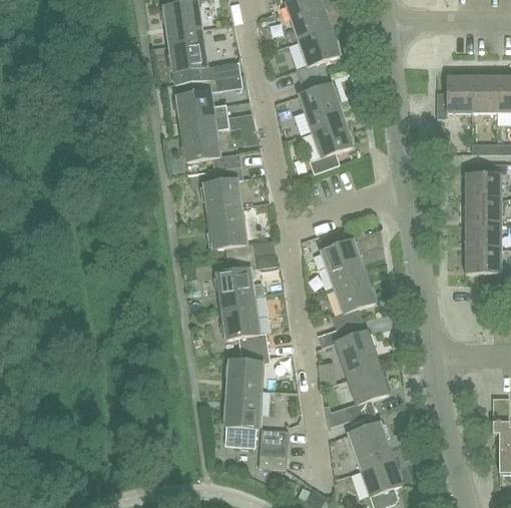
[(183,31),(200,29),(196,2),(202,1),(202,0),(175,0),(175,4),(163,5),(169,45),(185,43),(183,31)]
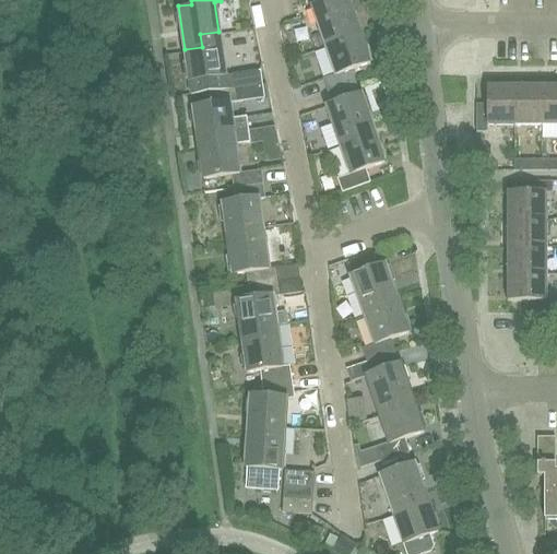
[(341,25),(356,20),(348,0),(316,0),(317,2),(311,3),(326,45),(345,38),(341,25)]
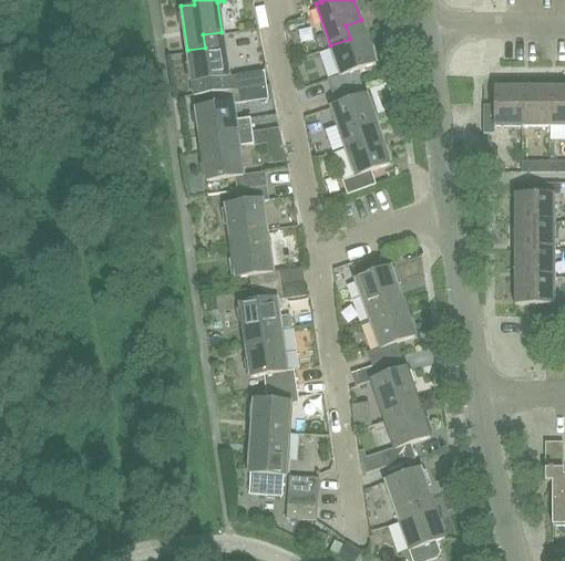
[(331,90),(360,80),(356,66),(375,60),(361,20),(346,26),(350,39),(330,45),(340,72),(326,76),(331,90)]
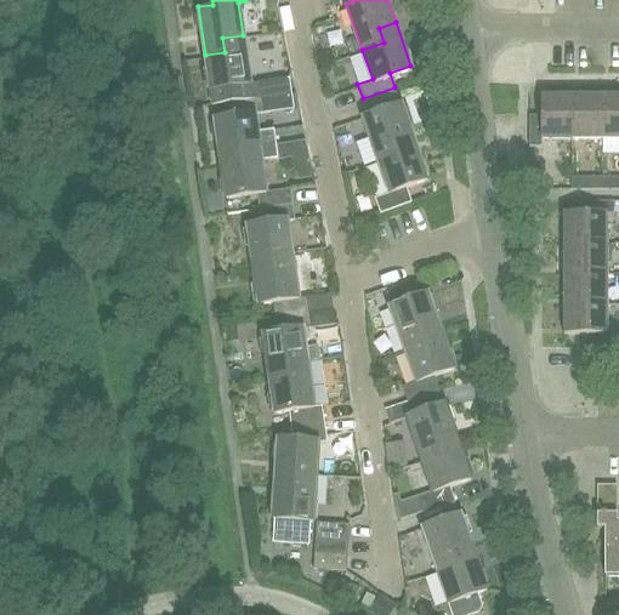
[(250,80),(243,35),(222,38),(225,52),(205,55),(213,101),(227,98),(260,94),(257,79),(250,80)]
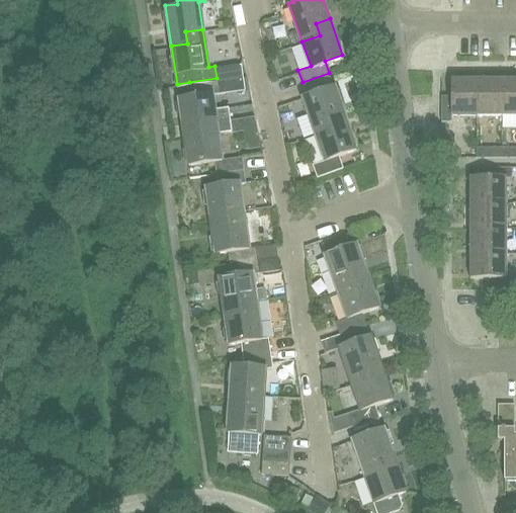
[(328,115),(342,110),(329,73),(303,82),(307,94),(302,95),(315,133),(332,126),(328,115)]
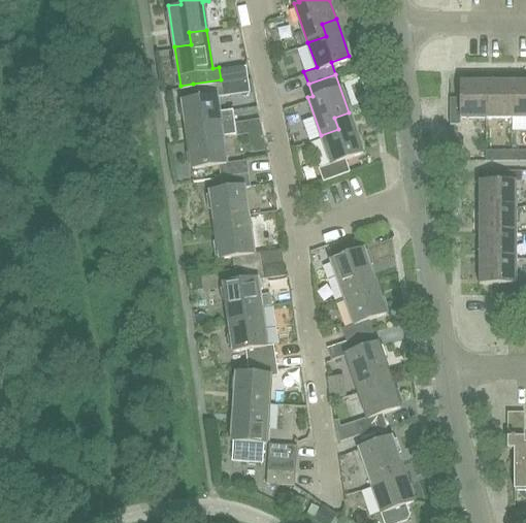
[(525,77),(511,78),(511,116),(525,115),(525,77)]
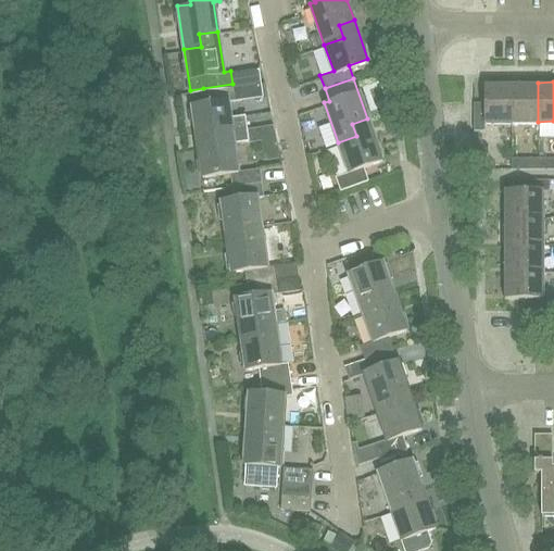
[(511,122),(511,83),(482,83),(483,100),(473,100),(473,127),(483,127),(483,122),(511,122)]
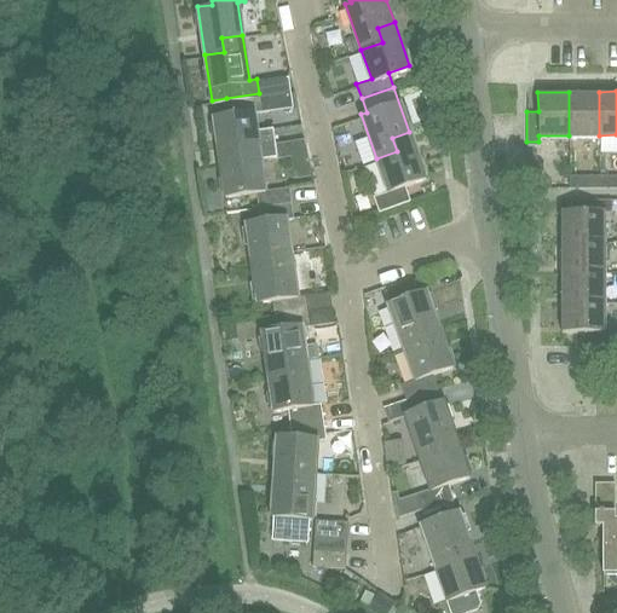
[(569,92),(569,136),(599,136),(599,92),(569,92)]
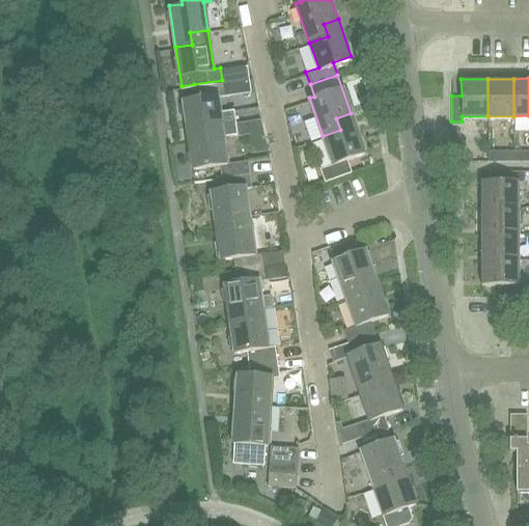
[(222,80),(194,84),(196,97),(184,99),(189,139),(205,137),(203,125),(237,120),(234,107),(220,109),(218,94),(223,93),(222,80)]
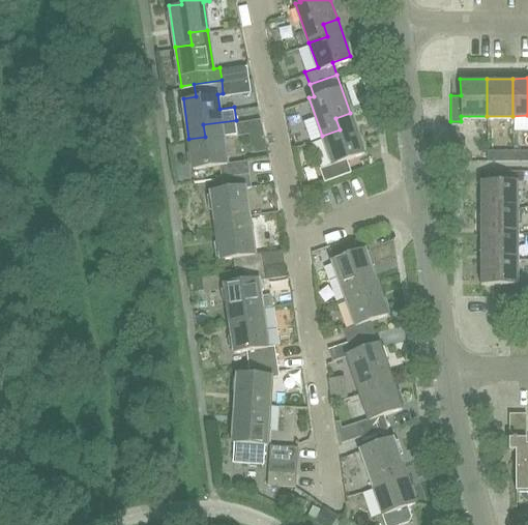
[(340,129),(322,136),(331,162),(319,166),(323,179),(351,169),(347,156),(363,150),(350,113),(335,118),(340,129)]
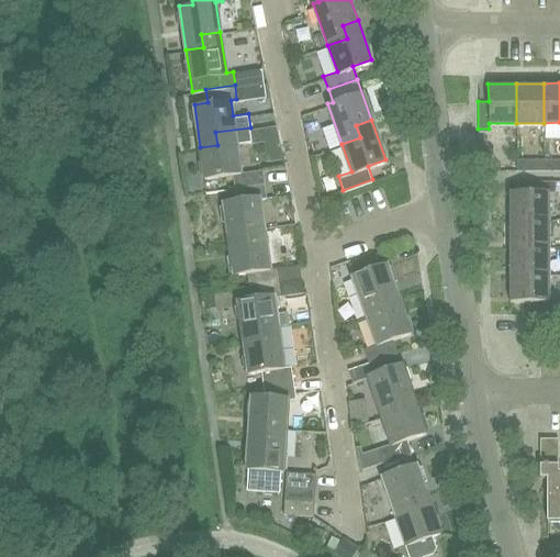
[(256,126),(257,136),(281,135),(280,124),(256,126)]
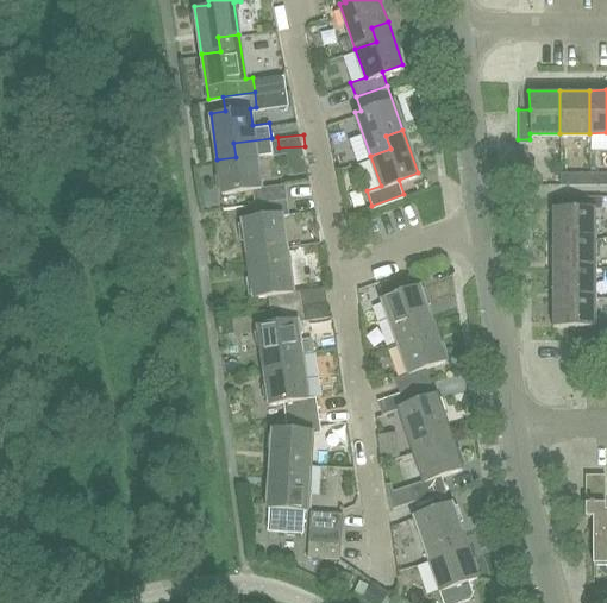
[(236,157),(217,159),(221,190),(252,186),(255,201),(286,196),(283,181),(261,184),(256,154),(273,151),(271,138),(233,143),(236,157)]
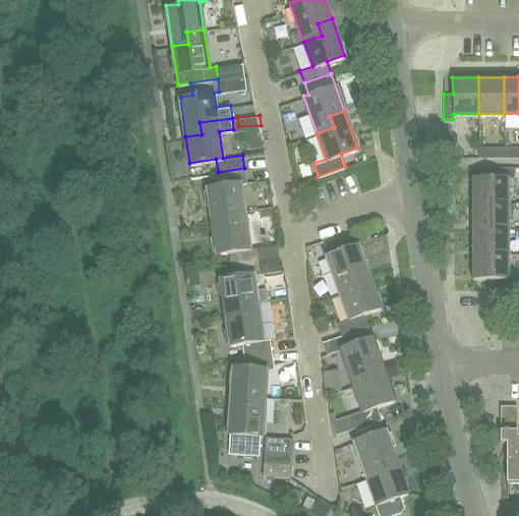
[(518,145),(504,146),(504,156),(518,155),(518,145)]
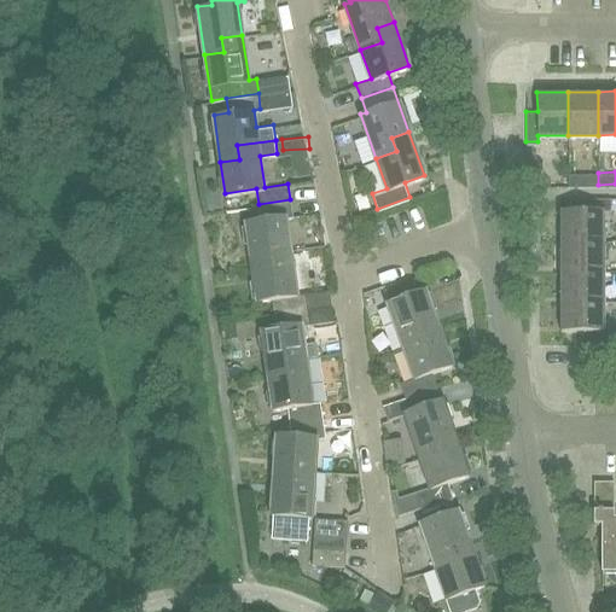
[(598,185),(598,173),(568,173),(568,185),(598,185)]
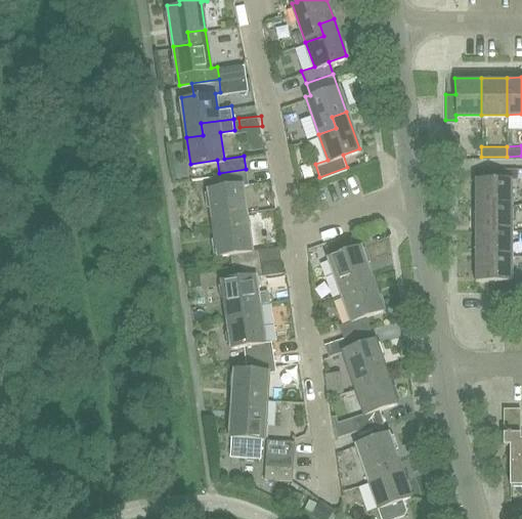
[(474,202),(512,202),(512,176),(517,176),(517,166),(490,166),(490,176),(474,176),(474,202)]
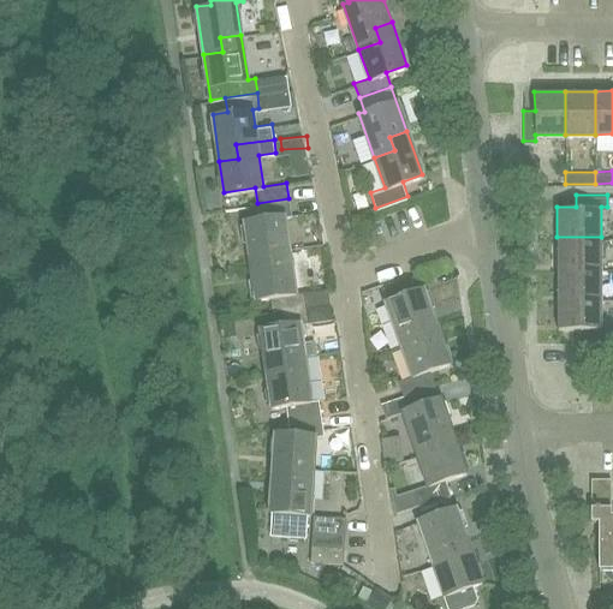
[(289,198),(257,203),(259,216),(245,219),(251,264),(269,262),(268,249),(287,246),(284,214),(291,213),(289,198)]
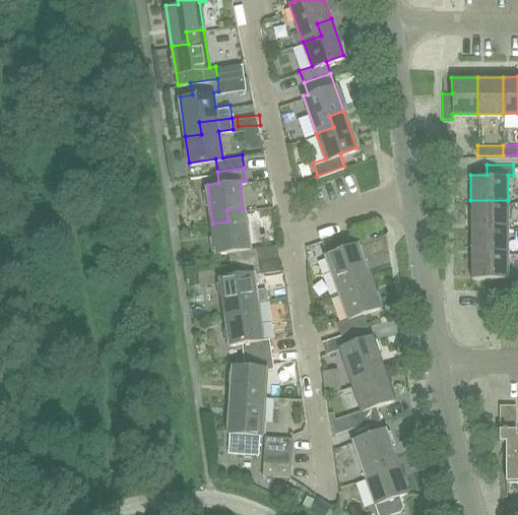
[(470,226),(508,226),(508,200),(470,200),(470,226)]
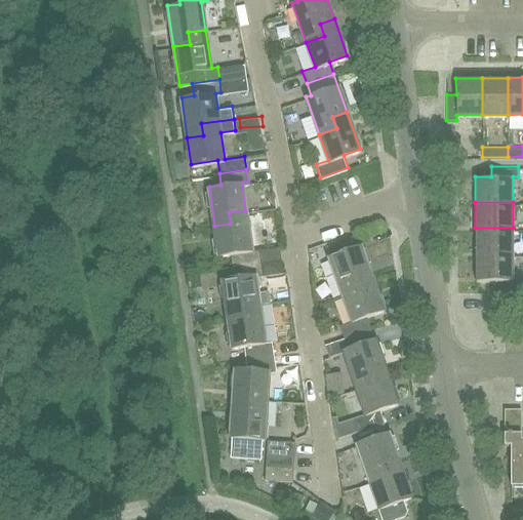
[(230,224),(214,226),(218,254),(231,252),(232,265),(225,266),(225,267),(259,262),(257,248),(251,249),(245,210),(229,212),(230,224)]
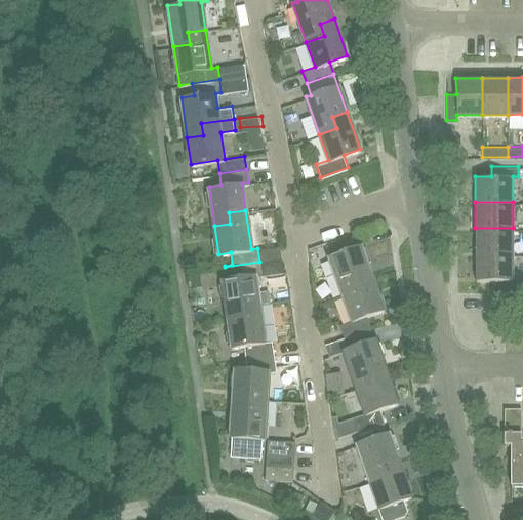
[(476,253),(513,253),(513,228),(475,228),(476,253)]
